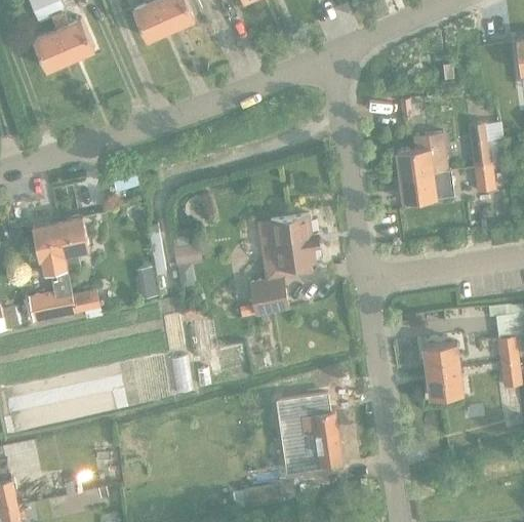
[(29,0),(35,12),(61,1),(59,0),(29,0)]
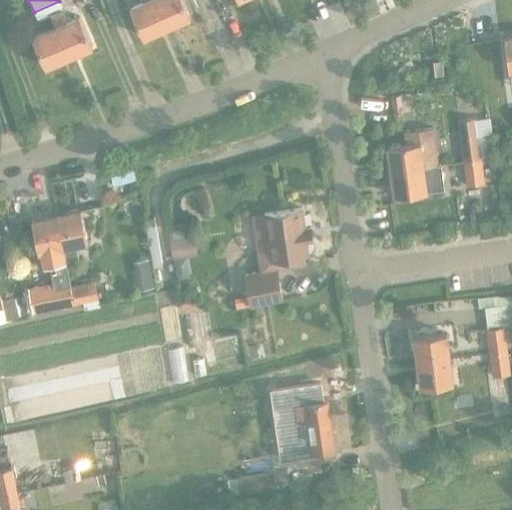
[(58,0),(59,1),(63,11),(75,6),(72,0),(58,0)]
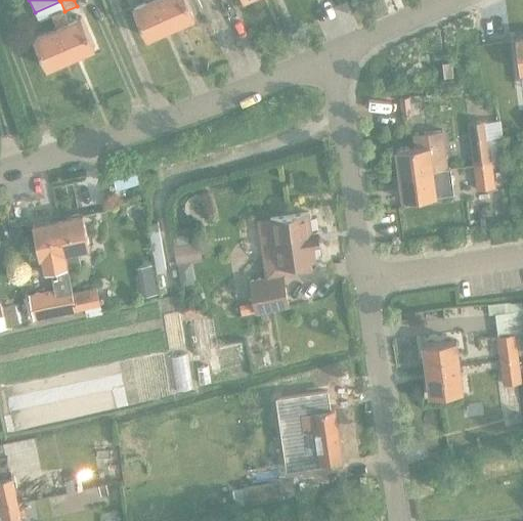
[(144,0),(146,4),(134,10),(148,41),(173,30),(159,0),(144,0)]
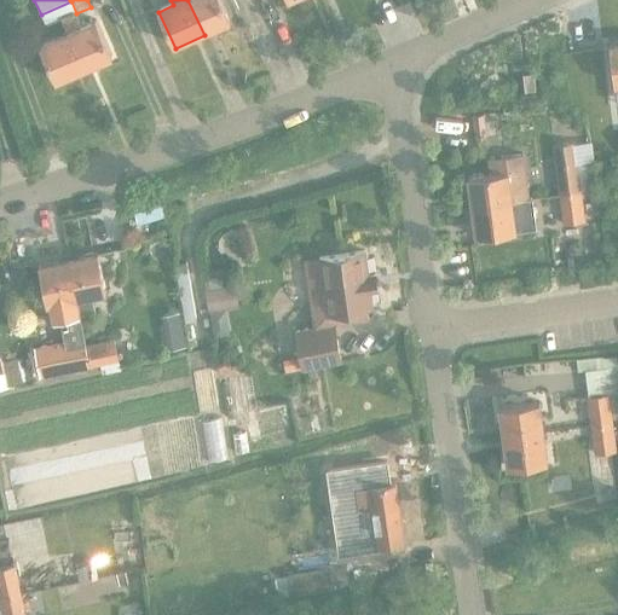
[(218,0),(188,0),(204,35),(230,24),(218,0)]
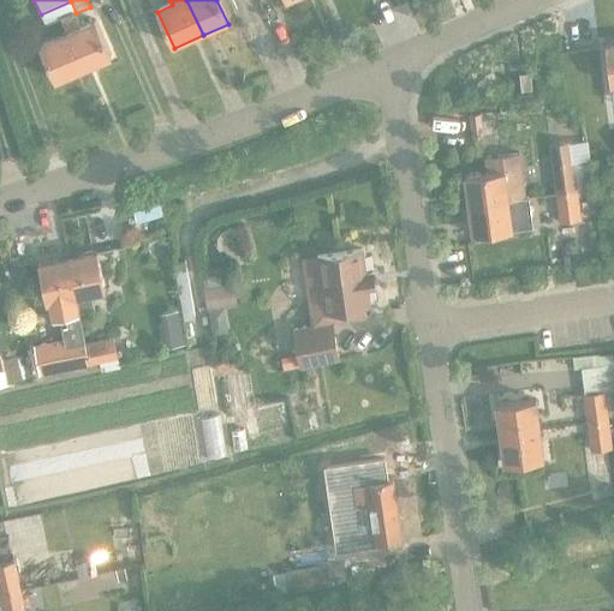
[(66,34),(66,35),(83,72),(112,60),(95,23),(81,29),(75,16),(77,15),(76,13),(71,1),(41,15),(47,28),(61,22),(66,34)]
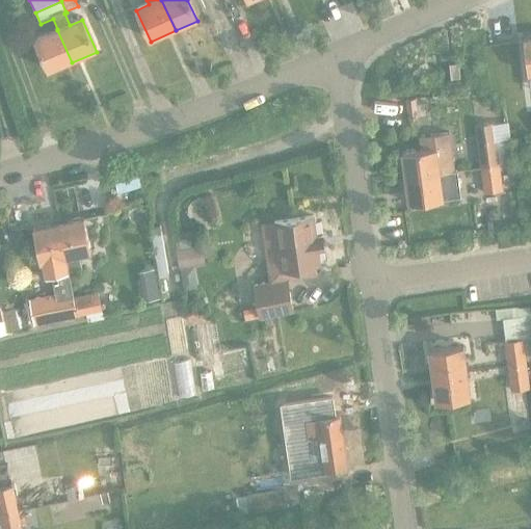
[(72,62),(57,30),(34,41),(48,73),(72,62)]
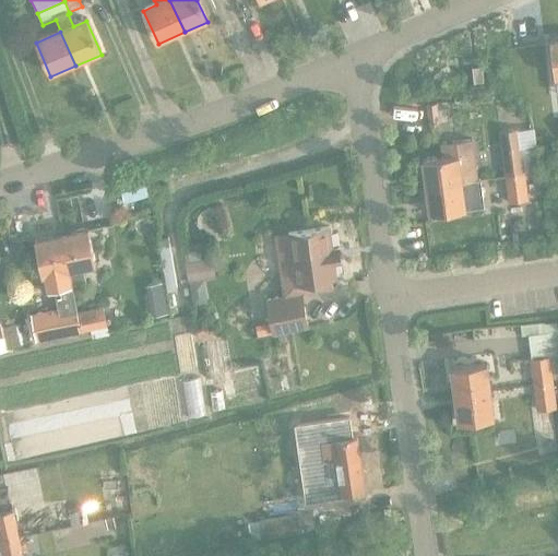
[(471,70),(473,85),(483,84),(482,68),(471,70)]
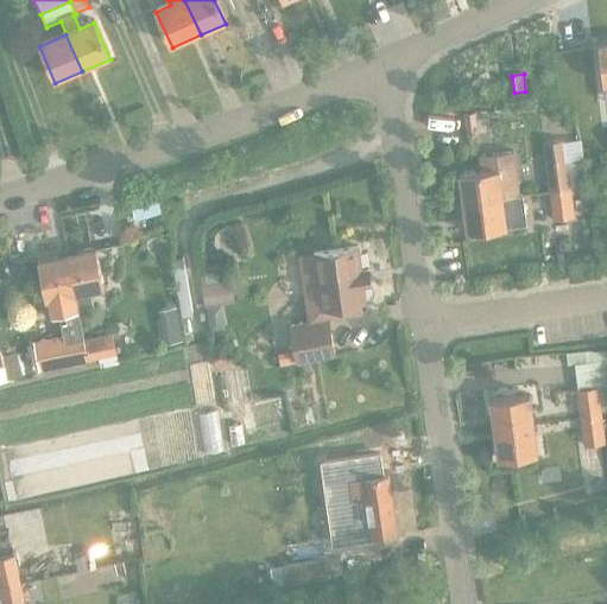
[(474,113),(465,114),(467,138),(476,137),(474,113)]
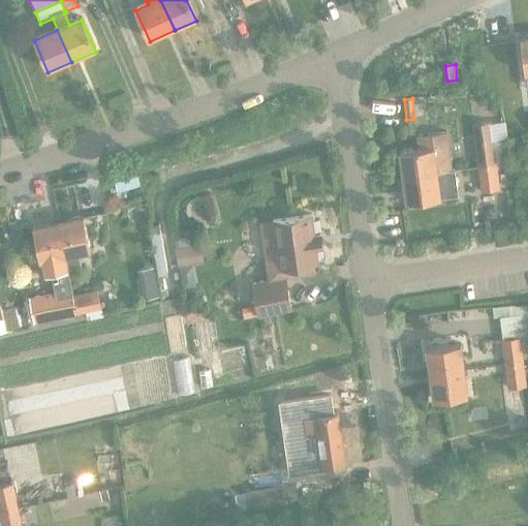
[(478,168),(497,165),(506,164),(503,141),(494,142),(491,124),(472,126),(478,168)]
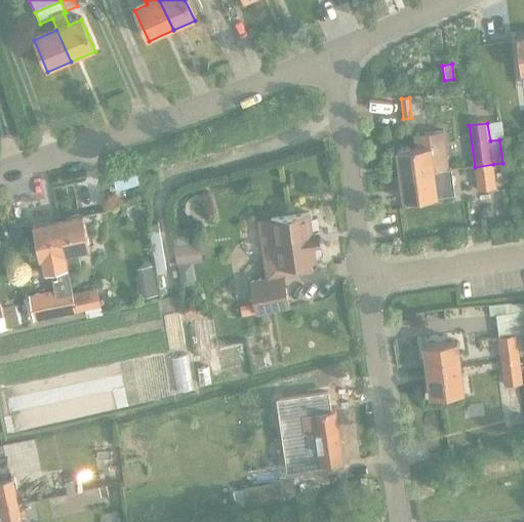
[(396,152),(399,177),(447,171),(442,132),(413,136),(414,137),(415,149),(396,152)]
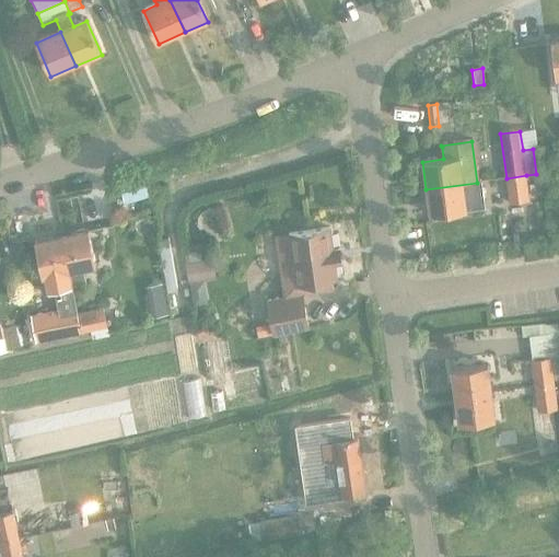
[(526,175),(507,178),(510,205),(531,201),(526,175)]
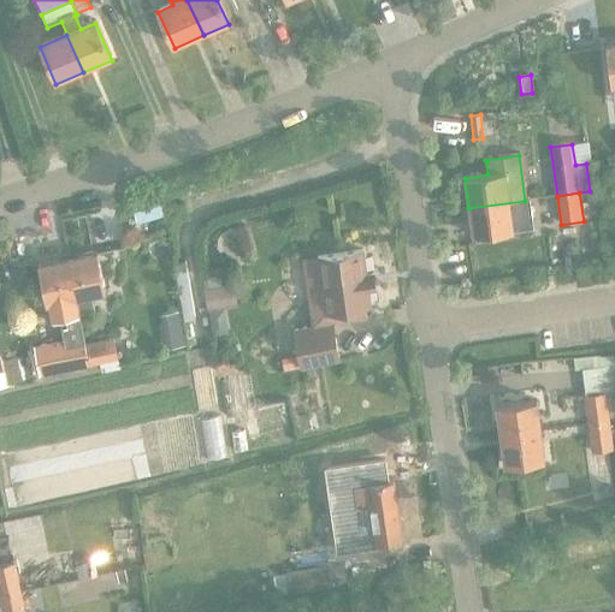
[(525,201),(468,208),(473,238),(513,232),(534,229),(530,200),(525,201)]
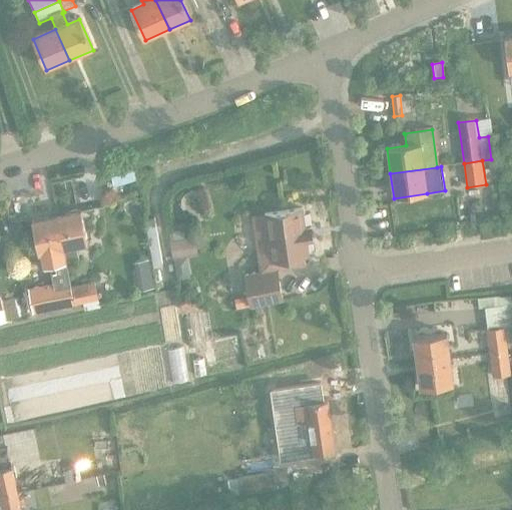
[(81,211),(57,216),(64,249),(63,250),(65,263),(79,260),(77,247),(87,244),(81,211)]
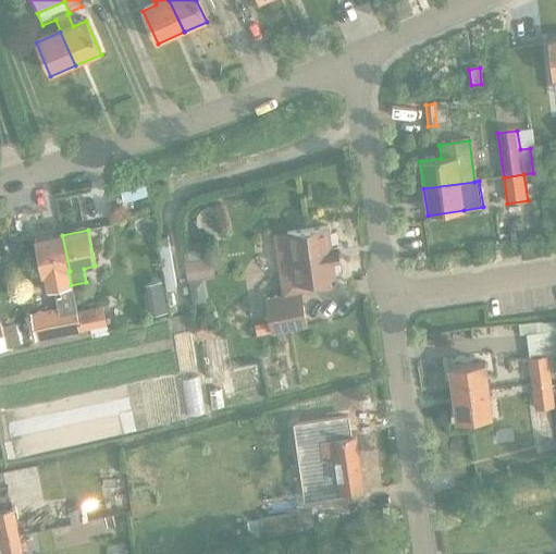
[(326,231),(286,236),(291,268),(293,285),(308,283),(309,293),(331,290),(330,280),(333,279),(326,231)]
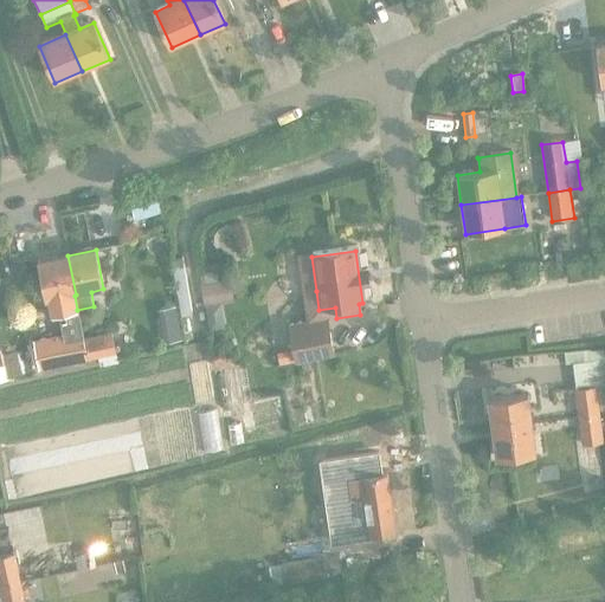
[(68,256),(37,261),(45,302),(50,301),(53,319),(60,318),(78,315),(75,296),(76,295),(68,256)]
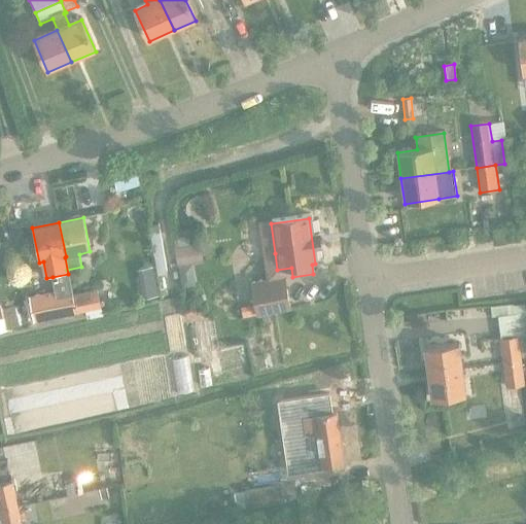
[(160,225),(150,226),(159,276),(168,275),(160,225)]
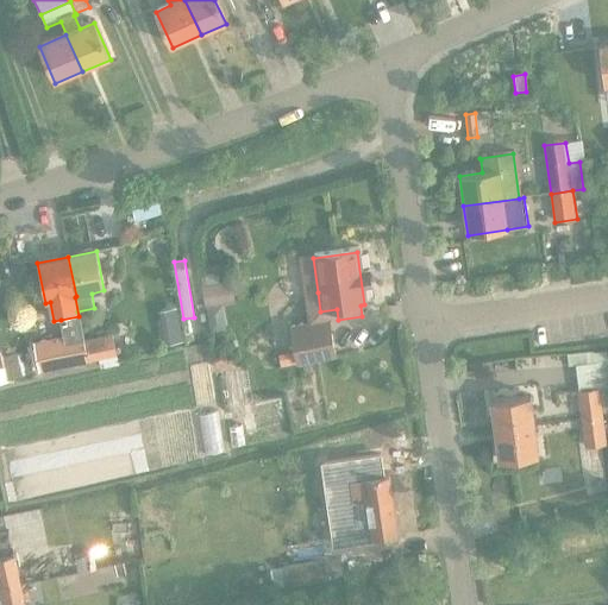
[(23,266),(10,269),(13,287),(26,284),(23,266)]
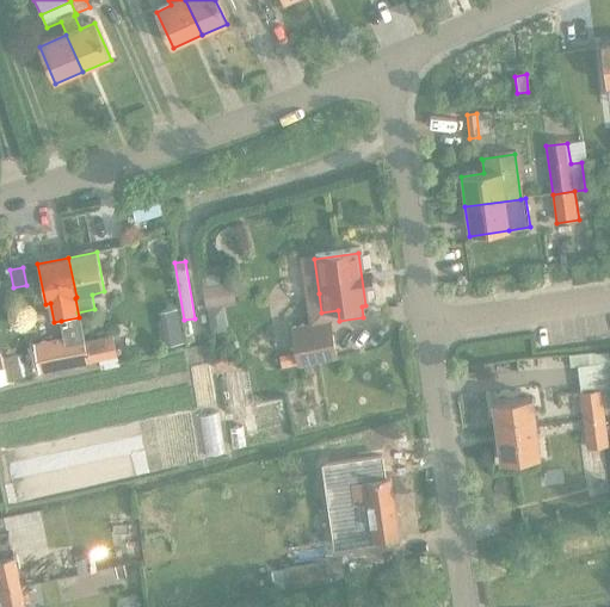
[(65,340),(35,346),(41,375),(62,370),(90,365),(85,342),(79,317),(61,321),(65,340)]
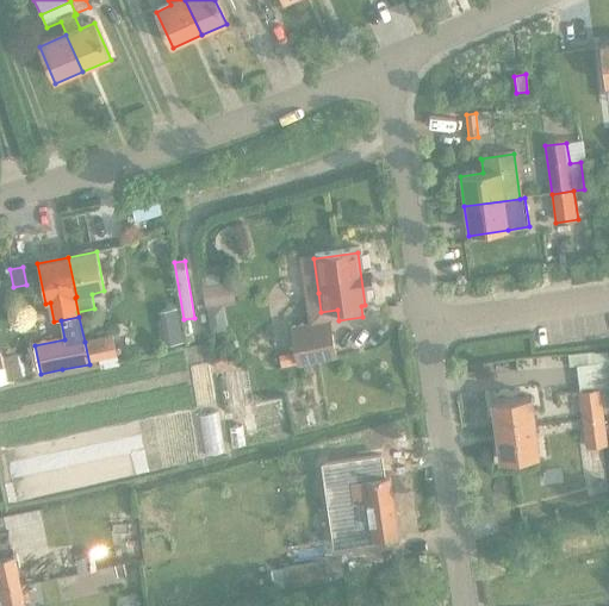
[(294,354),(280,356),(281,369),(296,366),(296,364),(334,358),(328,322),(290,326),(294,354)]
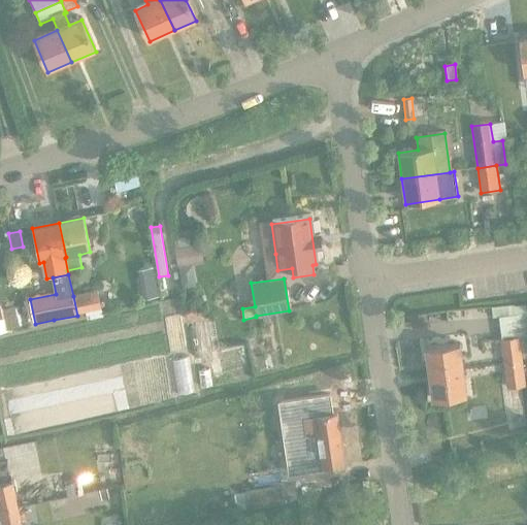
[(156,286),(142,288),(144,300),(158,297),(156,286)]
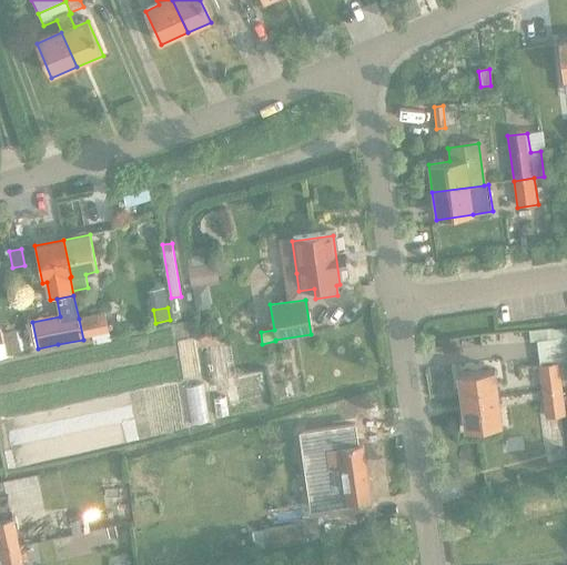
[(79,319),(83,340),(93,336),(94,345),(111,342),(105,313),(79,319)]
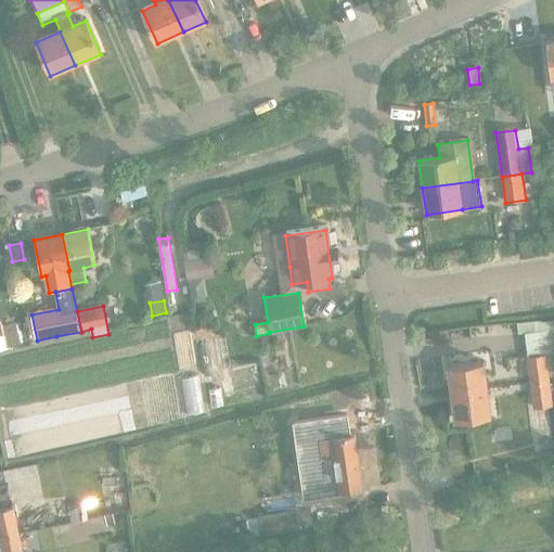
[(542,321),(518,324),(520,336),(553,331),(553,322),(542,323),(542,321)]
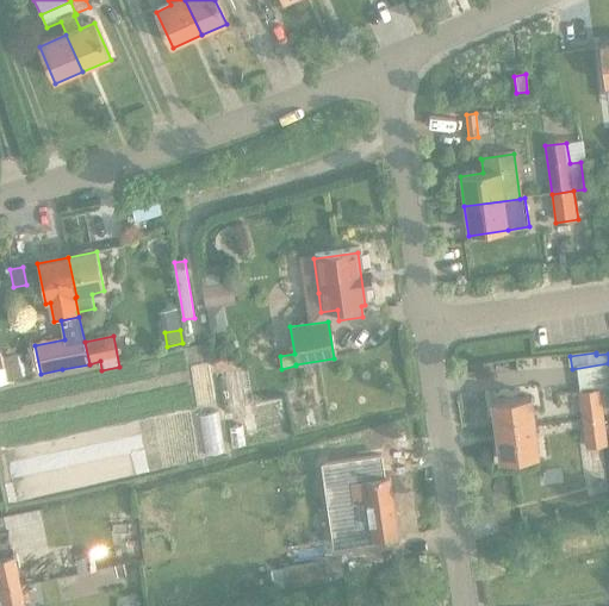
[(235,358),(216,361),(217,370),(236,368),(235,358)]
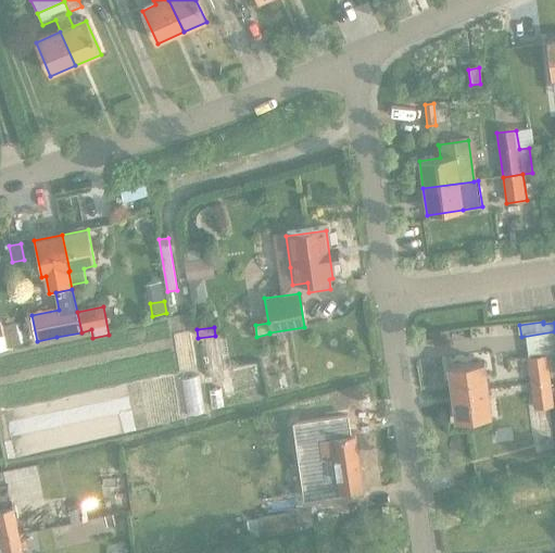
[(554,355),(527,360),(531,381),(550,378),(554,377),(554,355)]
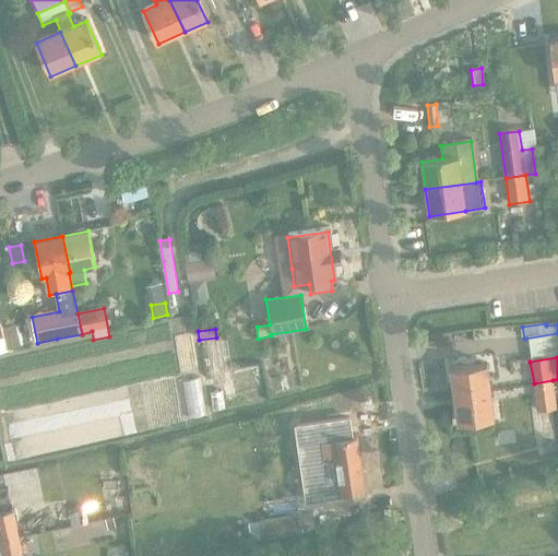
[(451,369),(454,397),(490,390),(487,365),(451,369)]
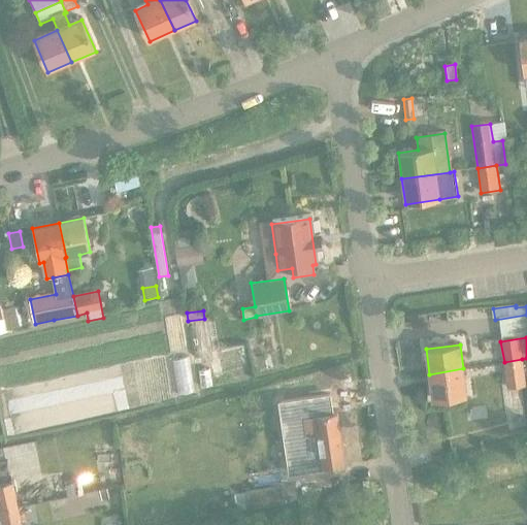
[(522,359),(504,362),(507,389),(526,387),(526,382),(522,359)]
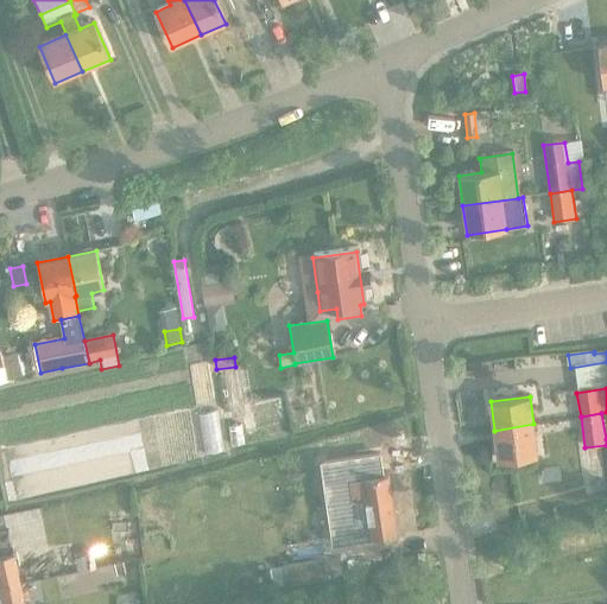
[(533,424),(494,431),(498,459),(538,455),(533,424)]
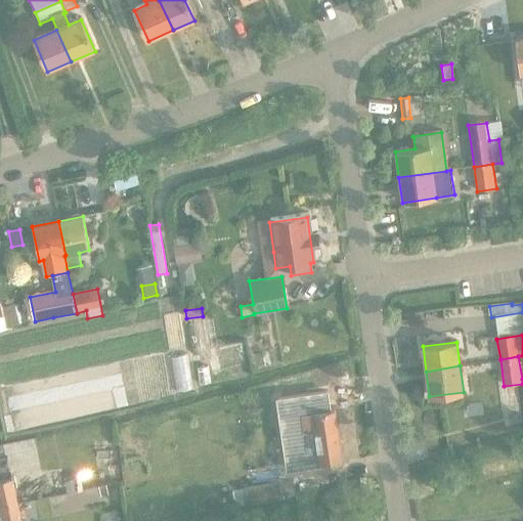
[(304,448),(267,452),(270,469),(280,469),(279,464),(292,463),(293,471),(309,469),(307,452),(316,451),(318,466),(341,463),(334,408),(300,414),(304,444),(304,448)]
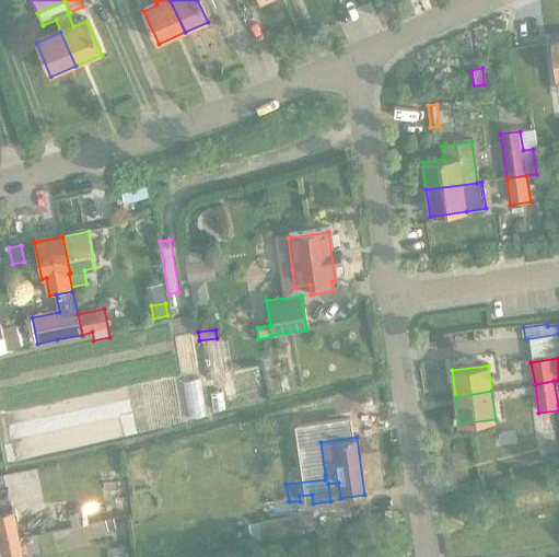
[(303,460),(294,461),(297,476),(305,475),(303,460)]
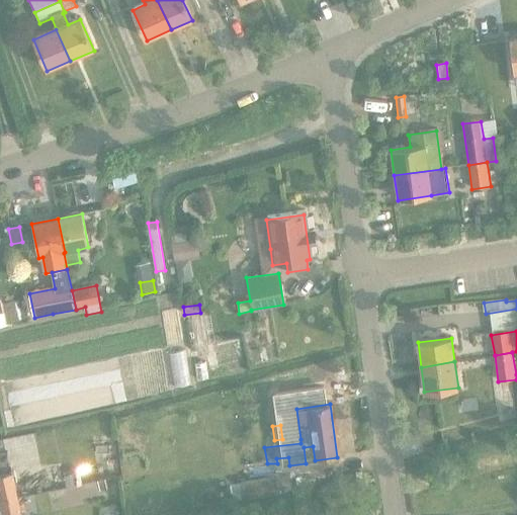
[(12,476),(0,478),(0,500),(17,497),(12,476)]
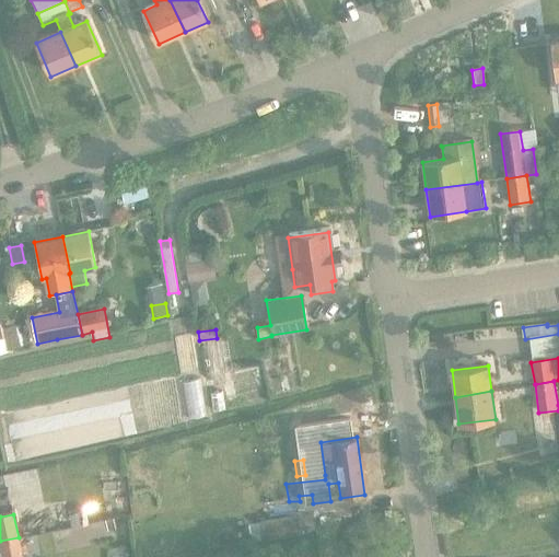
[(259,523),(263,542),(301,536),(299,518),(259,523)]
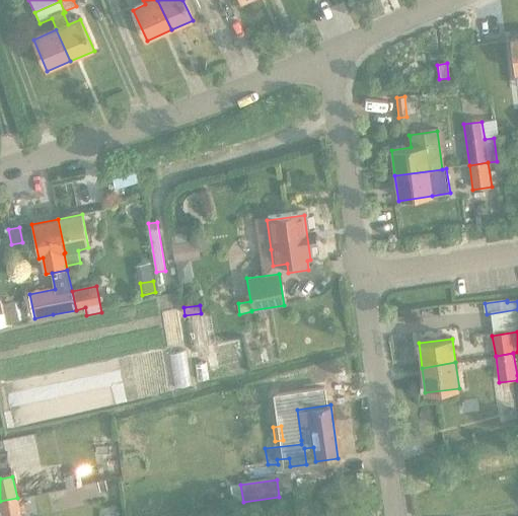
[(20,515),(17,498),(0,501),(0,505),(2,515),(20,515)]
